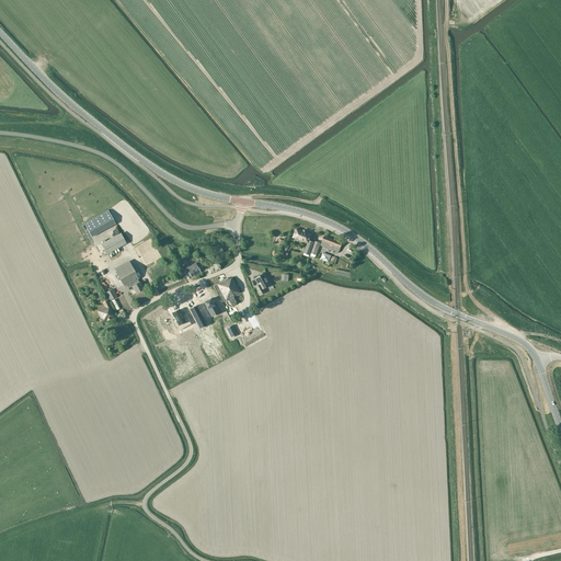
[(109,210),(106,212),(84,224),(91,237),(115,224),(109,210)]
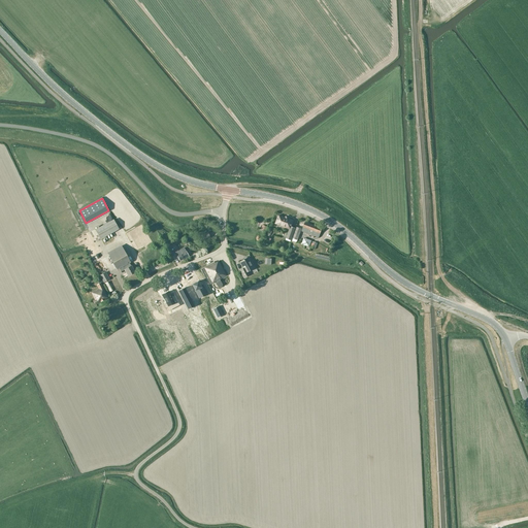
[(296,228),(292,227),(294,221),(288,219),(289,217),(286,216),(285,218),(278,215),(275,224),(289,229),(286,238),(291,240),(296,228)]
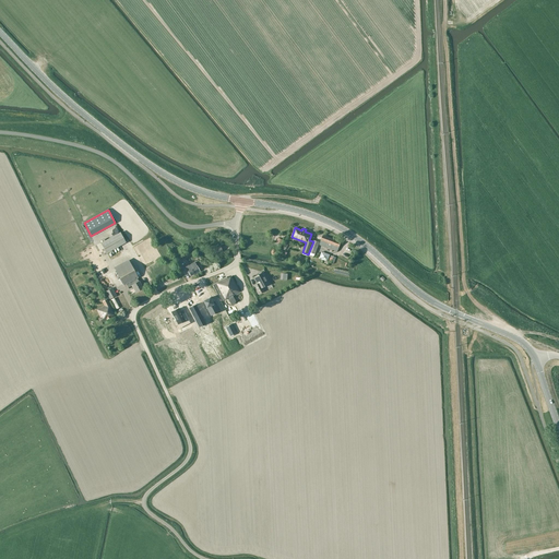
[(106,253),(126,242),(120,233),(100,244),(106,253)]
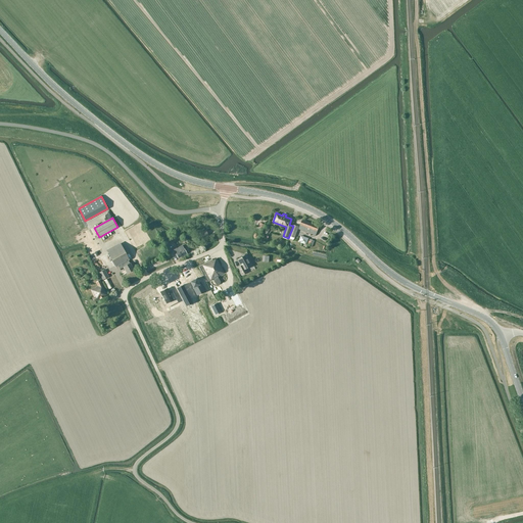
[(317,232),(319,227),(302,221),(300,225),(298,229),(316,236),(317,232)]
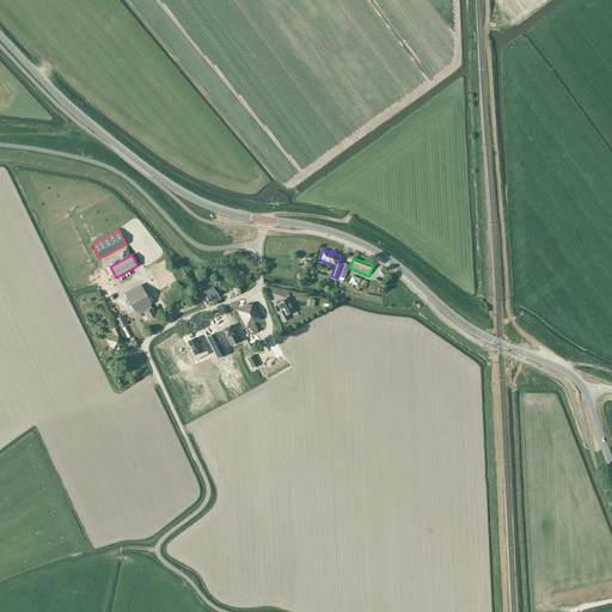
[(344,279),(349,265),(343,263),(338,276),(344,279)]
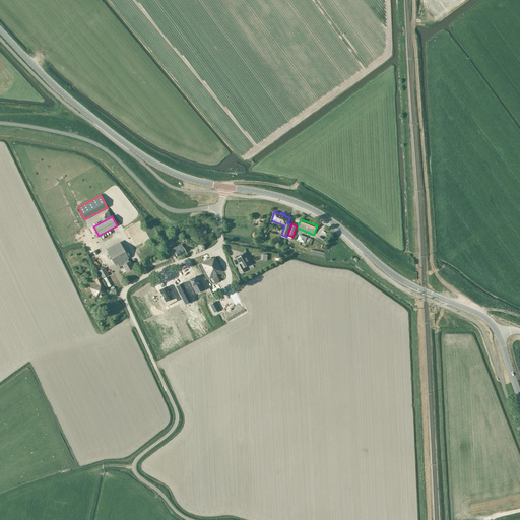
[(298,235),(296,241),(304,244),(306,237),(298,235)]
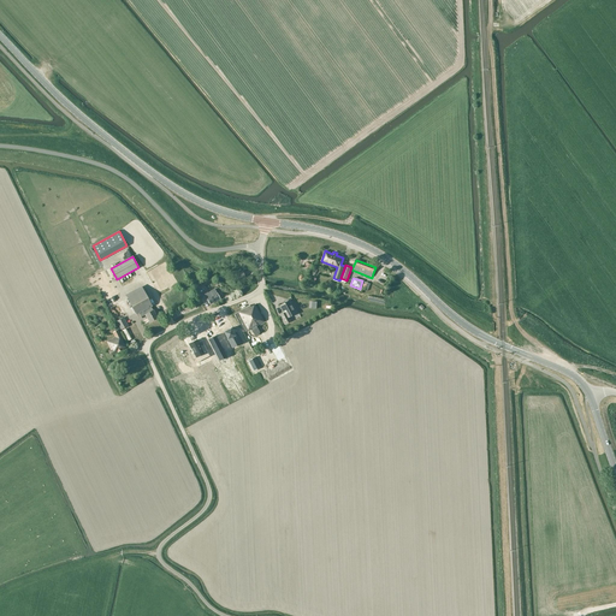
[(203,297),(197,286),(193,289),(199,300),(203,297)]
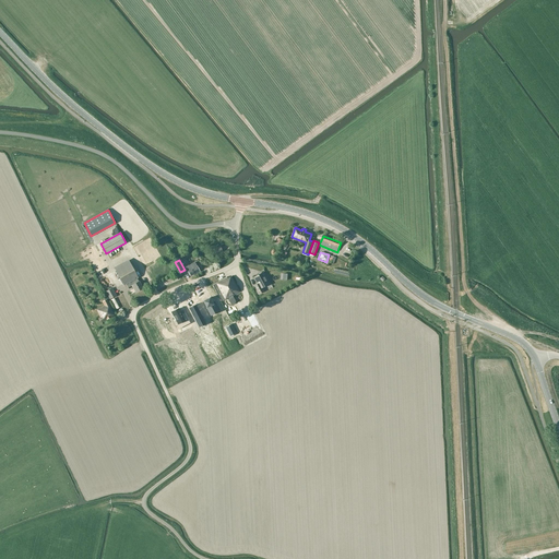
[(200,272),(198,266),(194,262),(185,268),(188,274),(189,274),(191,276),(200,272)]
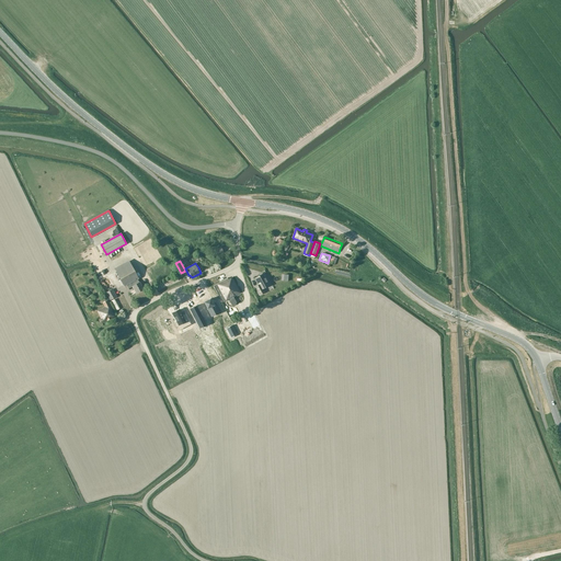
[(137,279),(130,264),(116,272),(124,286),(126,285),(128,289),(133,286),(136,294),(144,289),(137,279)]
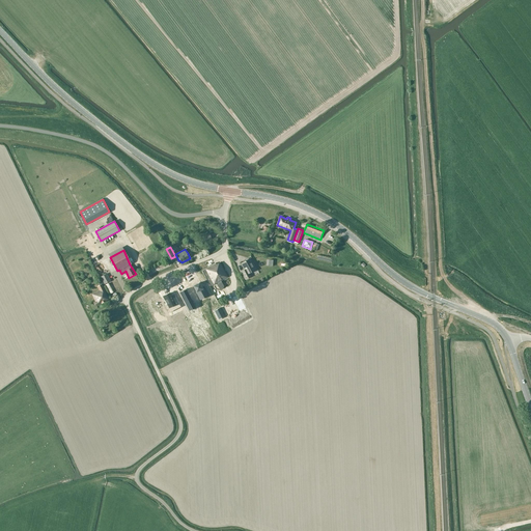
[(244,270),(241,272),(245,280),(251,277),(249,274),(255,270),(249,259),(241,263),(244,270)]
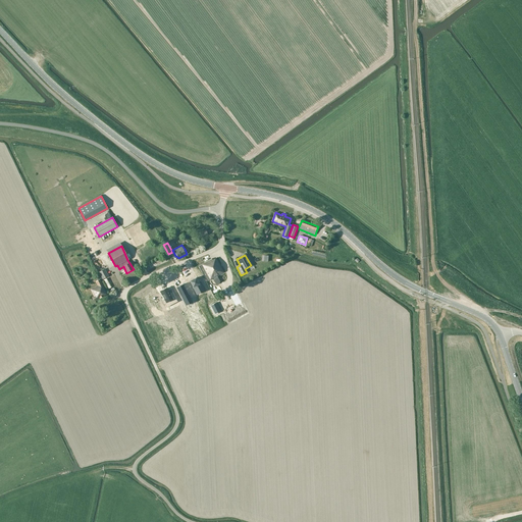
[(207,281),(213,278),(217,276),(223,272),(216,258),(212,260),(211,259),(199,266),(207,281)]
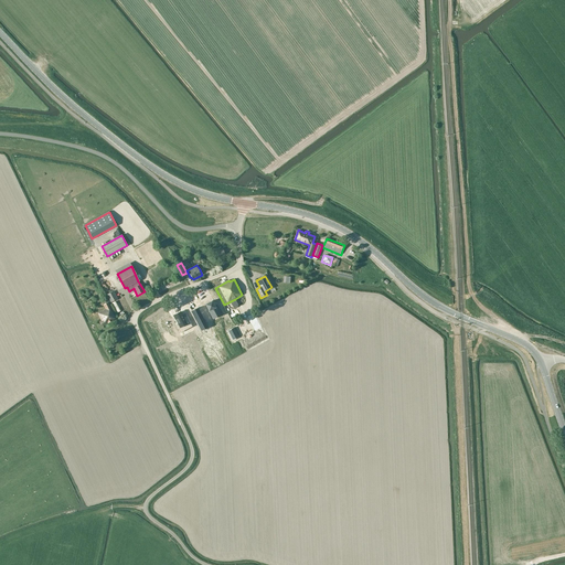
[(114,291),(107,295),(110,302),(118,299),(114,291)]
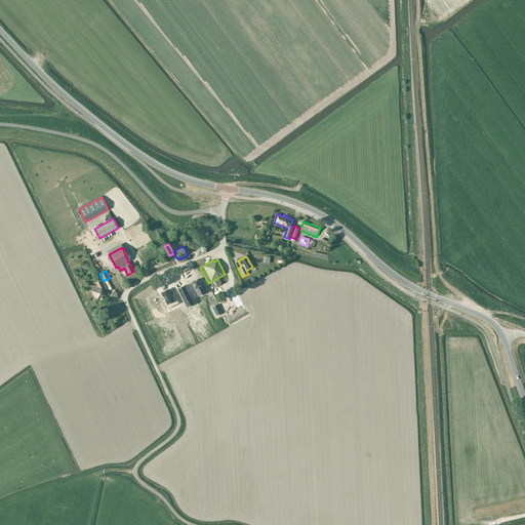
[(197,280),(191,283),(198,297),(206,293),(202,286),(201,286),(197,280)]
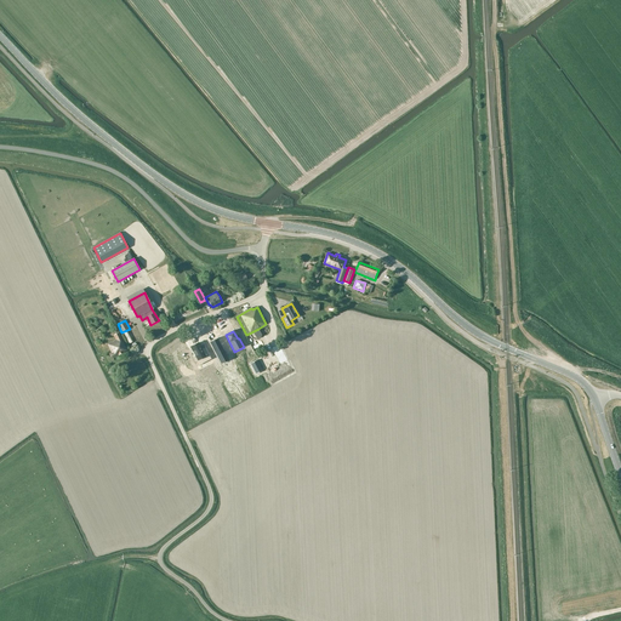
[(113,335),(115,340),(107,343),(112,352),(109,353),(112,358),(127,351),(119,332),(113,335)]
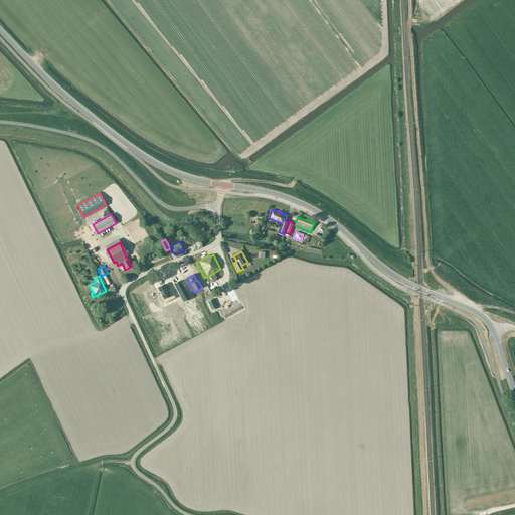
[(181,282),(174,286),(182,301),(189,297),(181,282)]
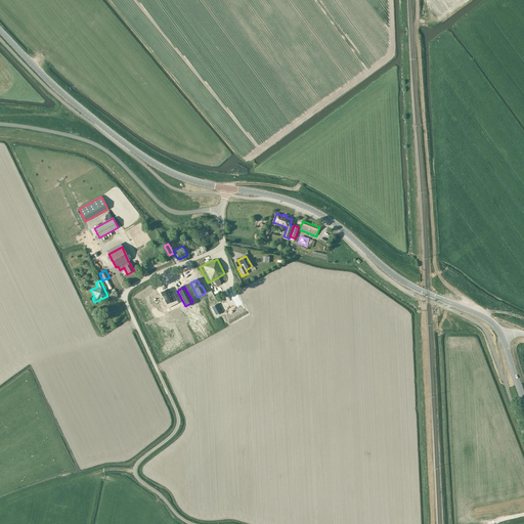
[(168,290),(161,293),(165,301),(167,304),(169,303),(171,307),(178,303),(173,293),(170,295),(169,293),(168,290)]
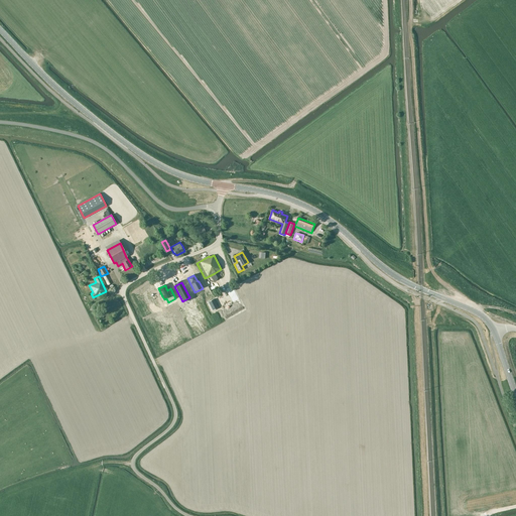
[(199,309),(185,315),(188,321),(202,314),(199,309)]
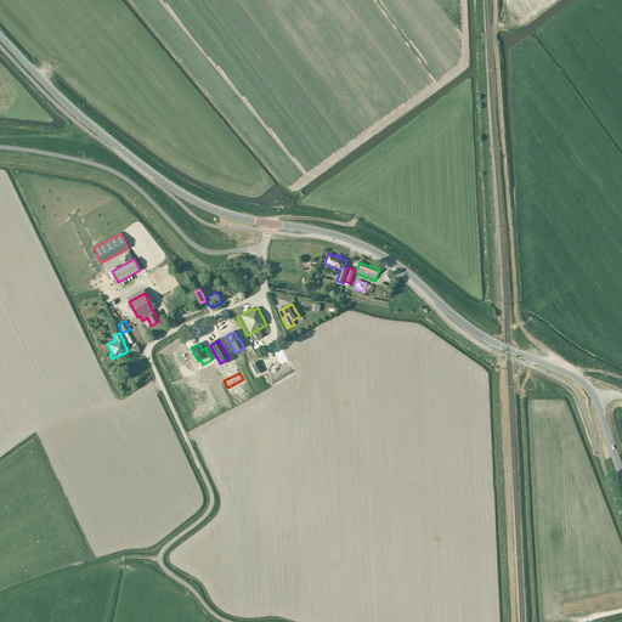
[(235,400),(233,397),(231,399),(227,391),(224,393),(228,403),(235,400)]
